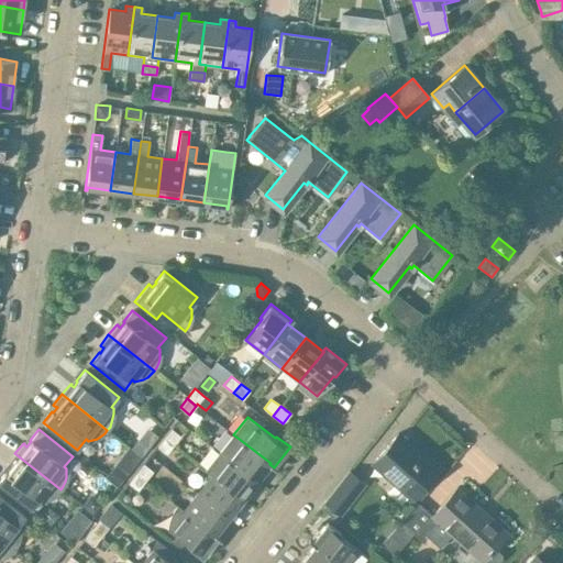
[(164,438),(174,444),(180,435),(172,429),(164,438)]
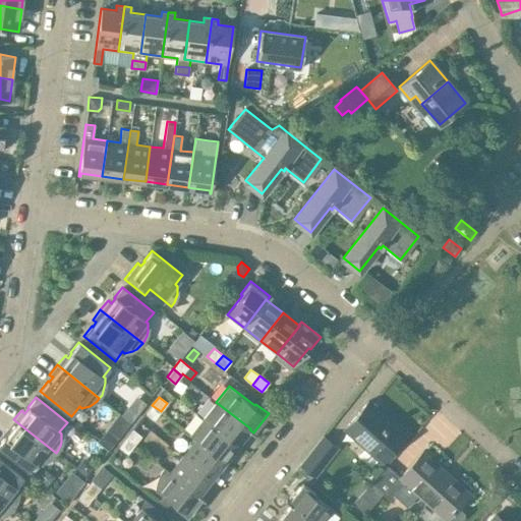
[(367,401),(344,427),(382,461),(405,435),(367,401)]
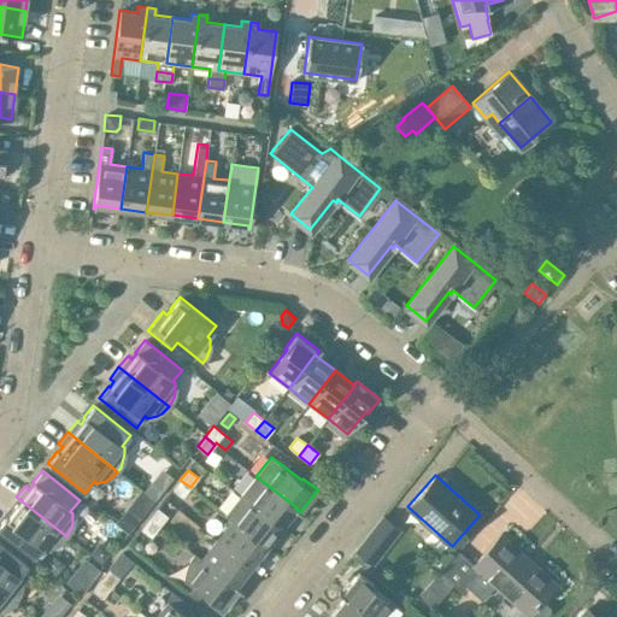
[(297,507),(256,476),(240,495),(281,528),(295,509),(297,507)]
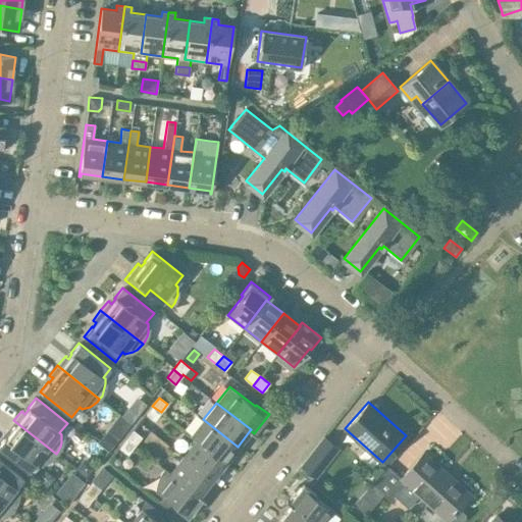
[(128,406),(121,415),(131,423),(138,414),(128,406)]
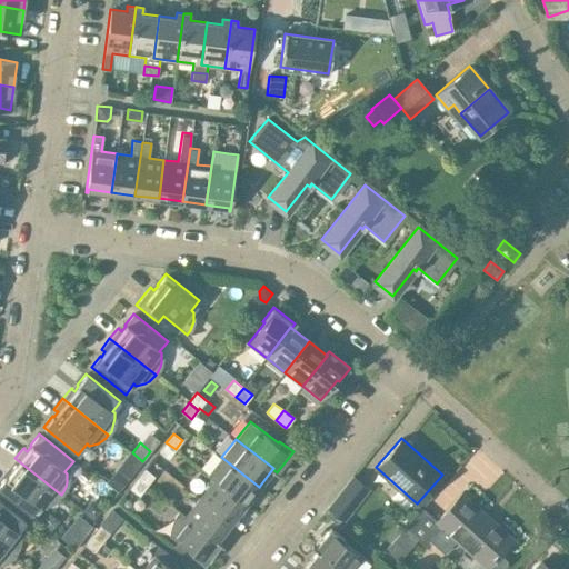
[(176,449),(166,442),(159,451),(168,459),(176,449)]
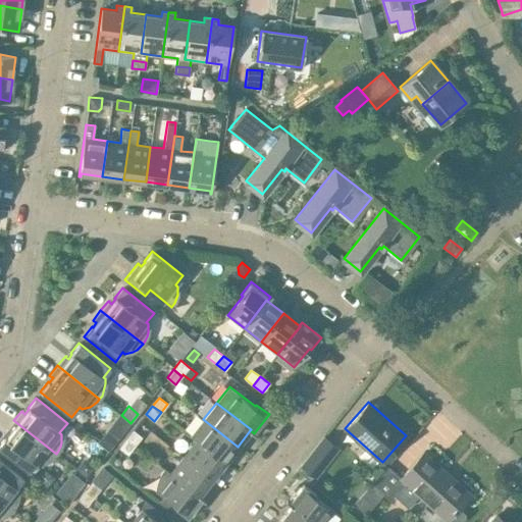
[(238,447),(203,419),(190,435),(196,440),(224,463),(238,447)]
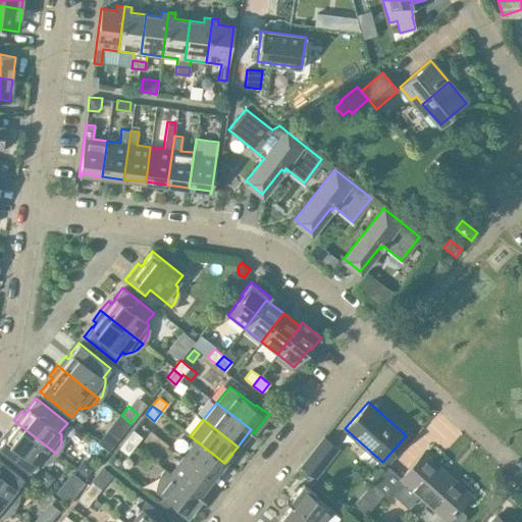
[(56,454),(13,420),(6,430),(7,431),(9,433),(6,437),(5,436),(0,442),(0,449),(29,472),(36,462),(38,464),(42,463),(46,462),(50,460),(53,457),(56,454)]
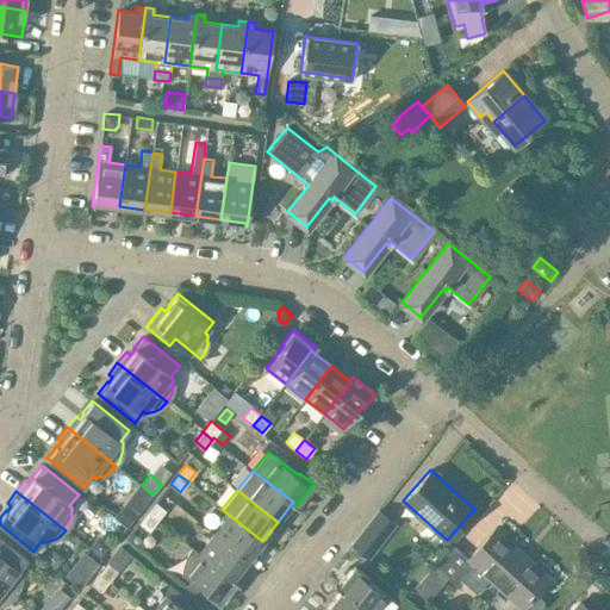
[(124,503),(114,516),(128,527),(137,514),(124,503)]
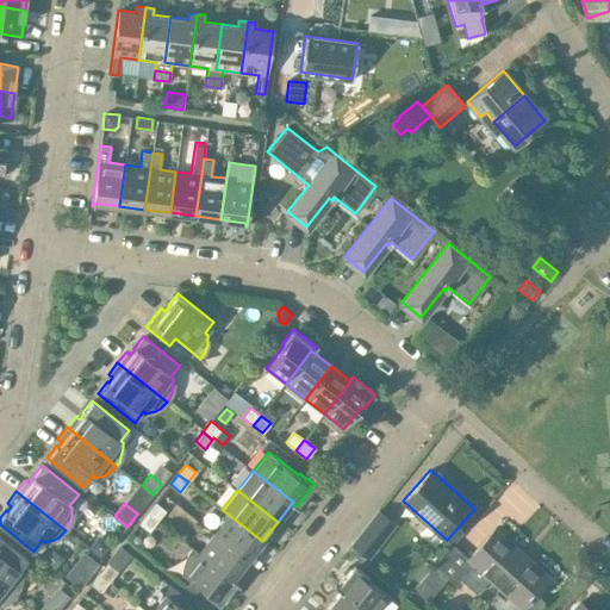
[(148,512),(157,521),(166,511),(155,503),(148,512)]
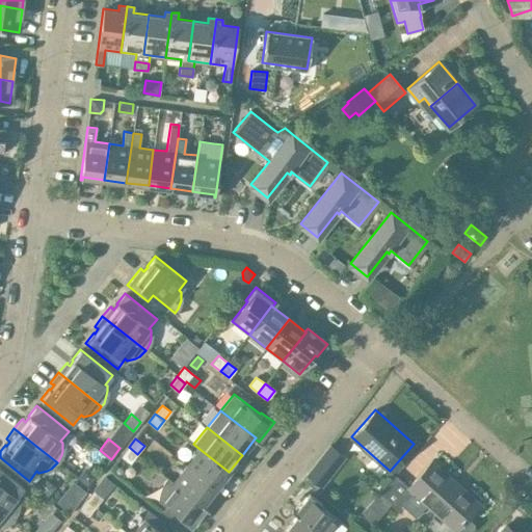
[(344,456),(329,445),(307,474),(321,485),(344,456)]
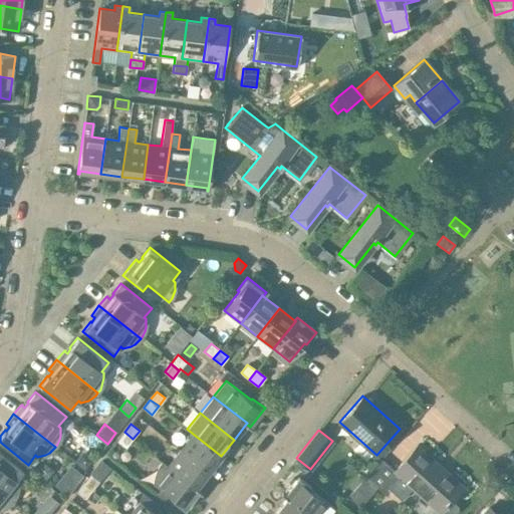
[(133,439),(124,432),(117,441),(125,448),(133,439)]
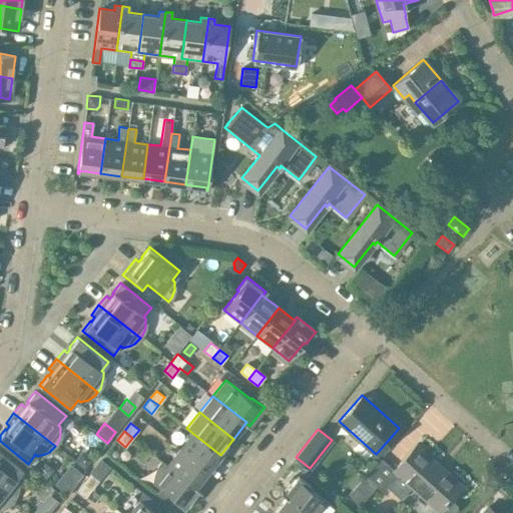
[(180,449),(207,471),(220,455),(192,433),(180,449)]
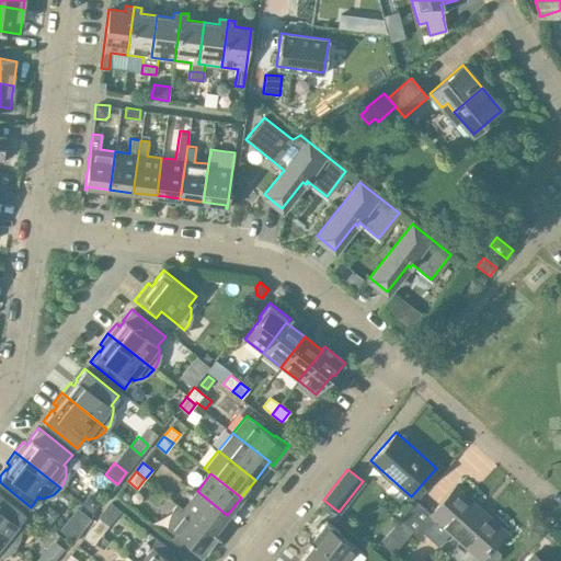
[(500,551),(493,546),(506,531),(455,485),(430,514),(435,518),(423,531),(438,546),(450,531),(482,560),(495,560),(500,557),(500,551)]
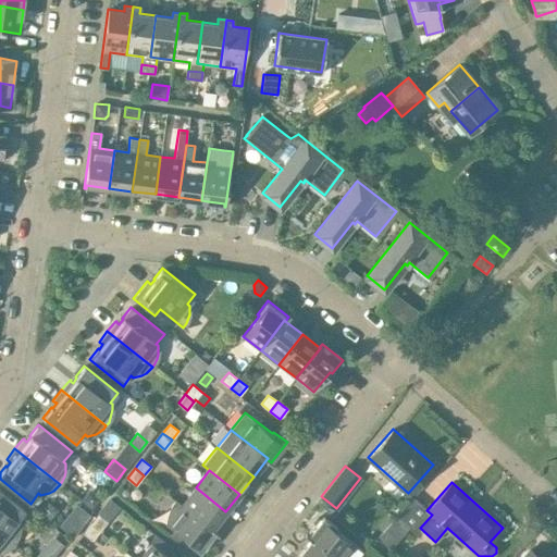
[(196,487),(182,505),(212,529),(212,528),(225,511),(196,487)]
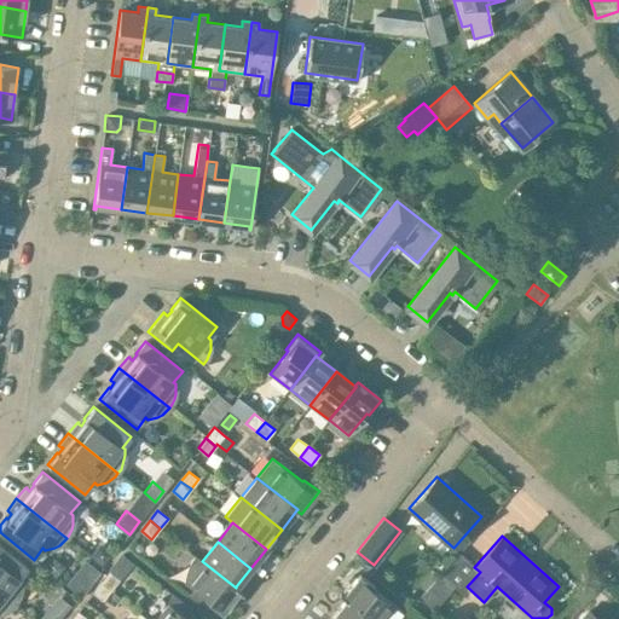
[(0,591),(15,603),(18,600),(21,590),(22,585),(22,579),(19,578),(28,567),(0,544),(0,591)]
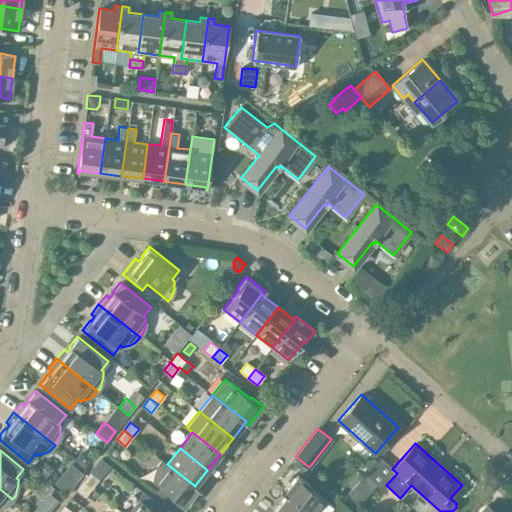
[(80,453),(74,460),(85,468),(93,457),(86,452),(80,453)]
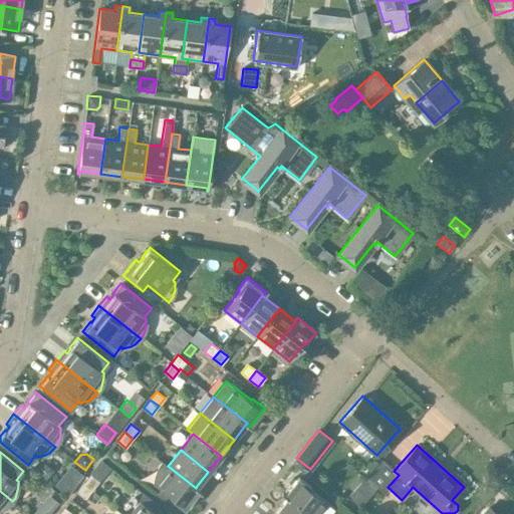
[(185,509),(200,490),(196,487),(196,488),(169,467),(168,466),(161,461),(161,462),(162,463),(160,466),(158,469),(155,476),(155,479),(154,483),(160,488),(161,487),(161,488),(169,494),(174,497),(172,499),(185,509)]
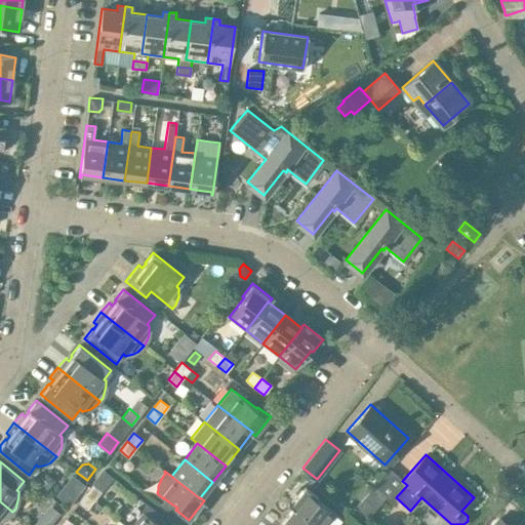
[(85,494),(93,500),(101,491),(92,485),(85,494)]
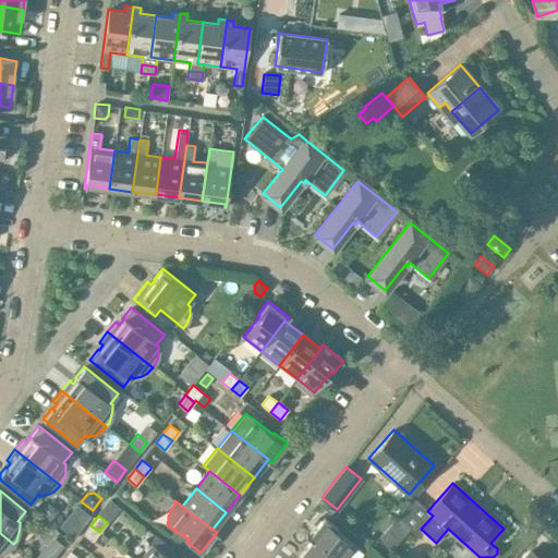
[(411,526),(398,516),(377,538),(390,549),(411,526)]
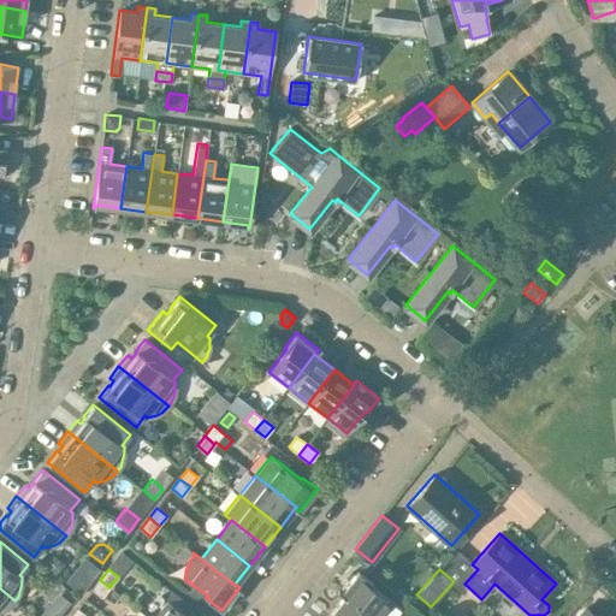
[(338,592),(369,615),(381,615),(394,603),(371,585),(373,582),(357,570),(341,592),(339,591),(338,592)]
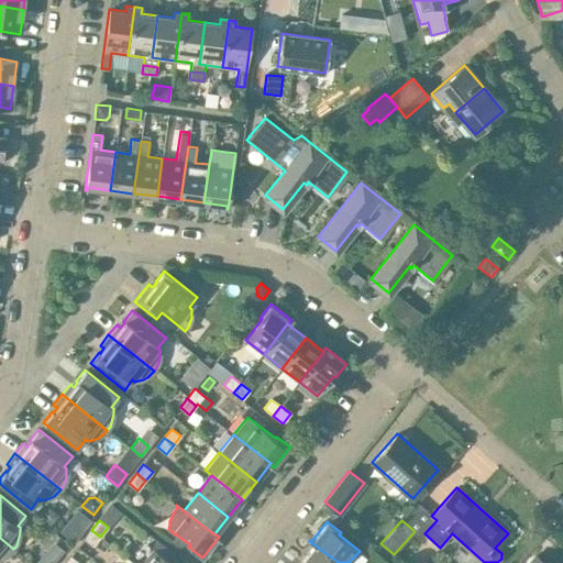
[(100,537),(91,530),(85,539),(94,545),(100,537)]
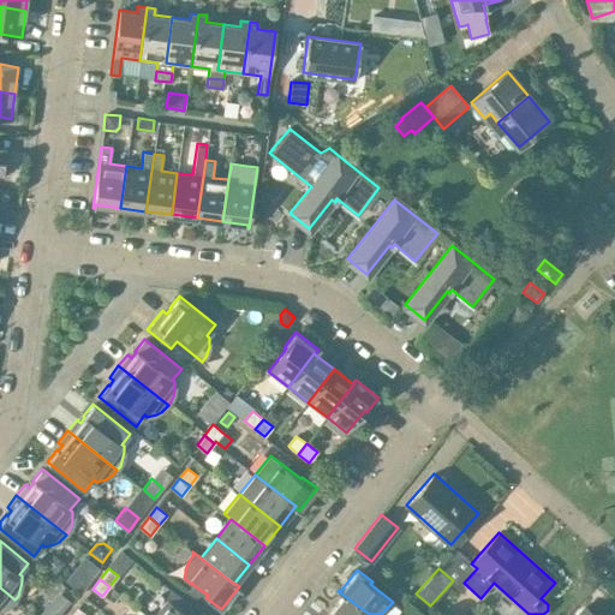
[(192,584),(186,592),(196,599),(202,591),(192,584)]
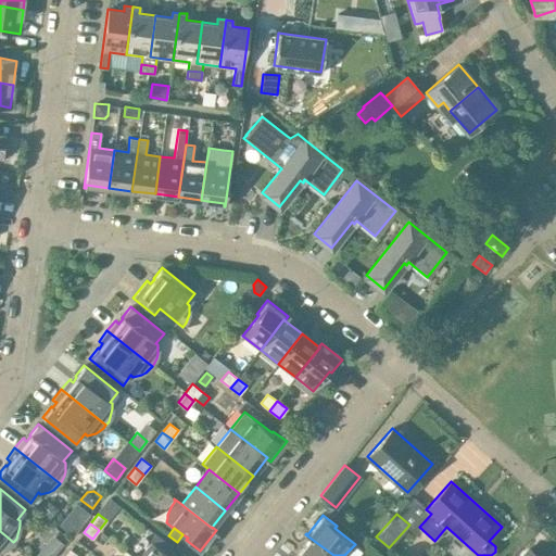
[(13,542),(0,531),(0,551),(3,551),(7,548),(11,545),(13,542)]
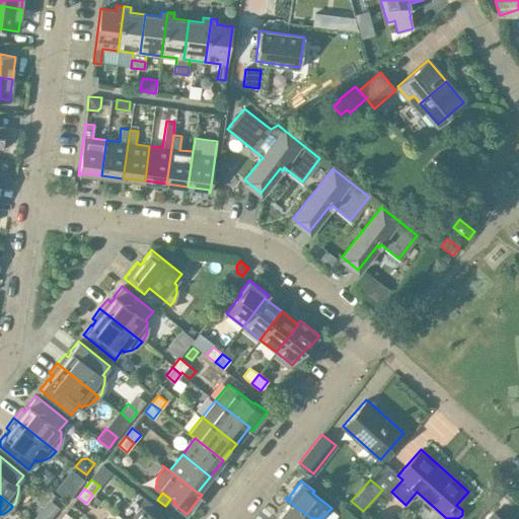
[(162,511),(144,497),(139,504),(141,506),(156,518),(162,511)]
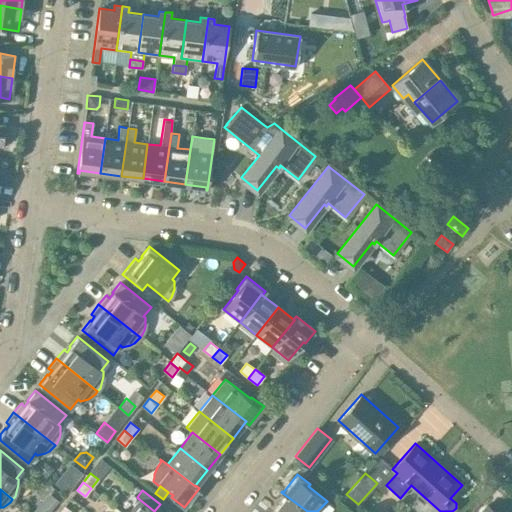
[(307,511),(281,492),(286,496),(274,511),(307,511)]
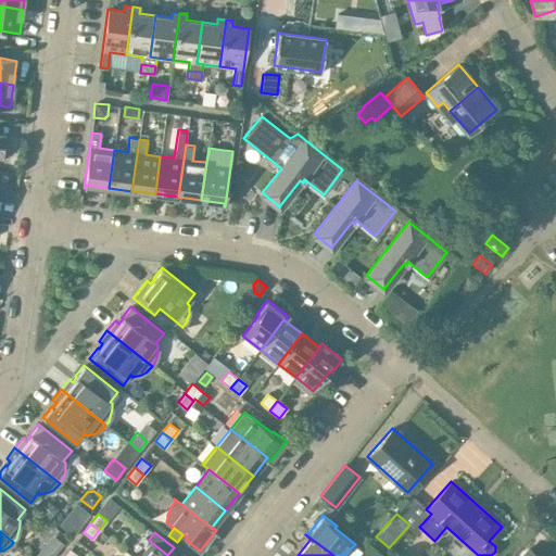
[(168,555),(151,542),(140,555),(168,555)]
